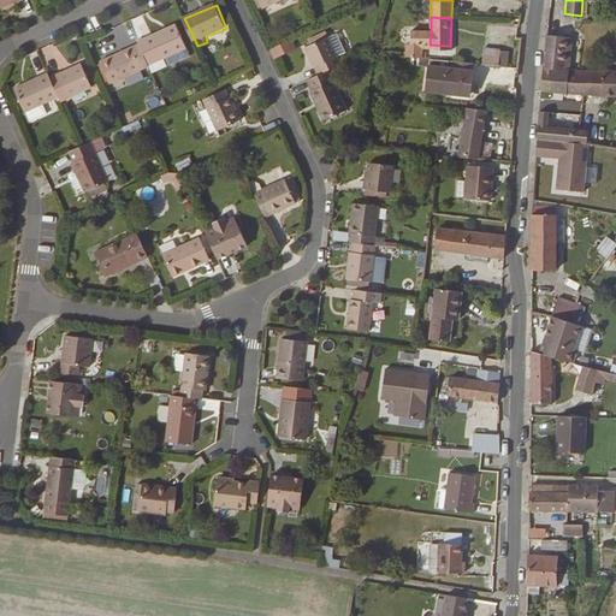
[(150,65),(158,61),(190,48),(179,24),(148,37),(140,41),(141,45),(150,65)]
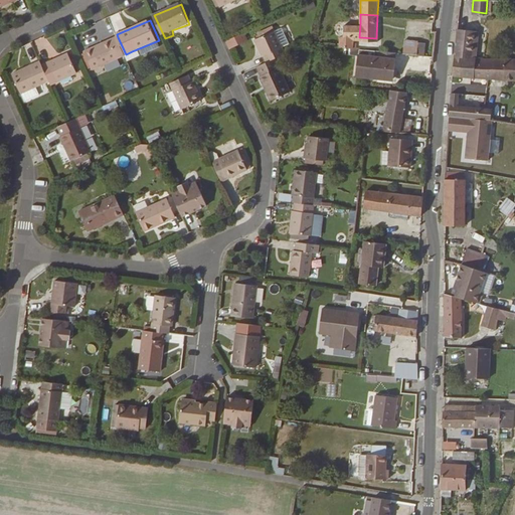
[(353,37),(359,37),(360,23),(343,22),(342,33),(353,34),(353,37)]
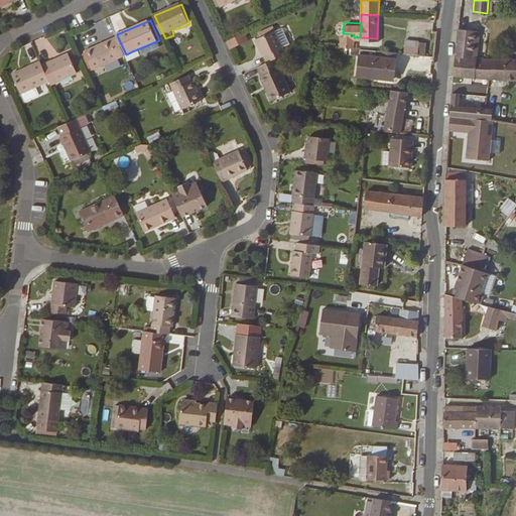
[(278,30),(285,47),(293,44),(286,27),(278,30)]
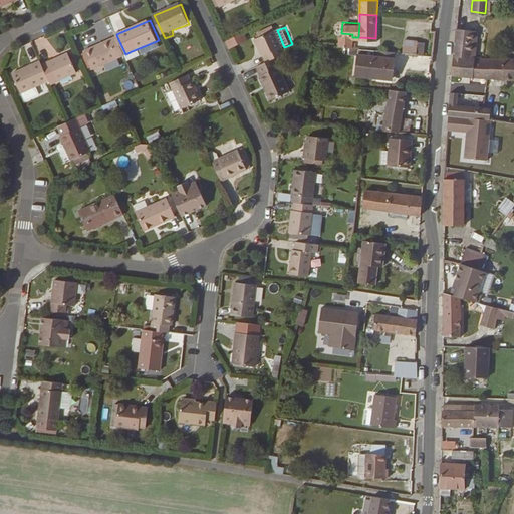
[(453,41),(449,75),(457,76),(461,76),(462,55),(474,56),(476,30),(455,28),(453,41)]
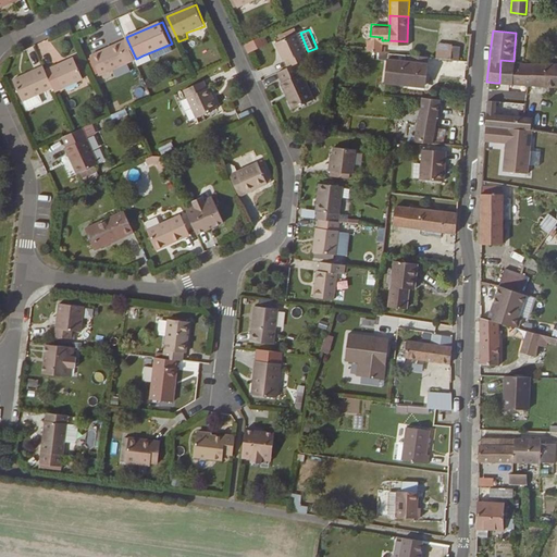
[(292,66),(301,62),(310,58),(308,51),(300,33),(277,42),(285,61),(288,60),(292,66)]
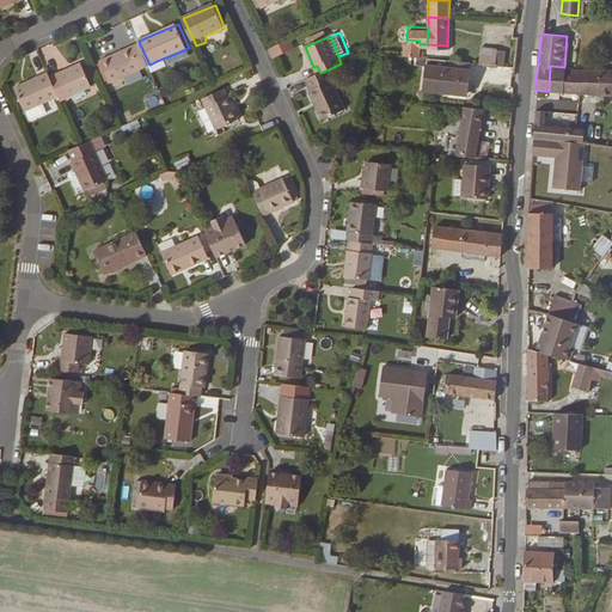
[(271,48),(275,56),(297,47),(293,38),(271,48)]
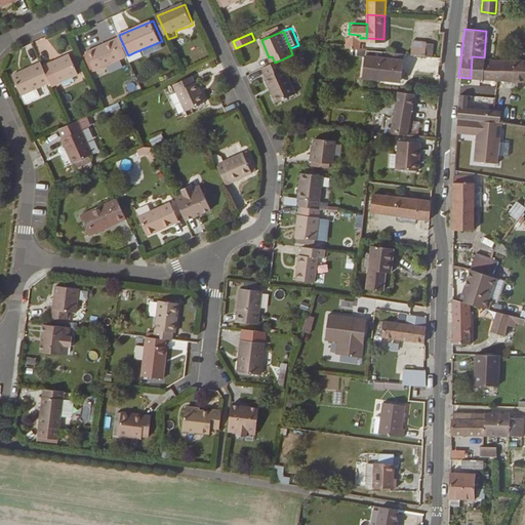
[(346,33),(346,46),(363,48),(364,42),(360,42),(360,38),(360,35),(349,34),(346,33)]
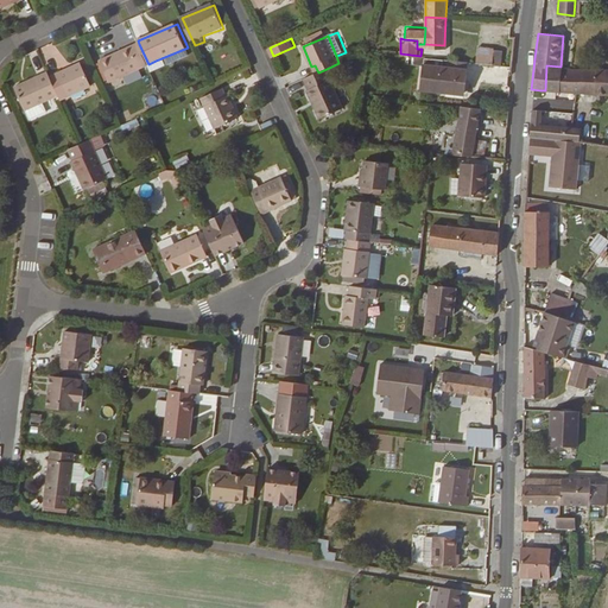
[(149,64),(139,44),(103,59),(112,81),(150,65),(149,64)]
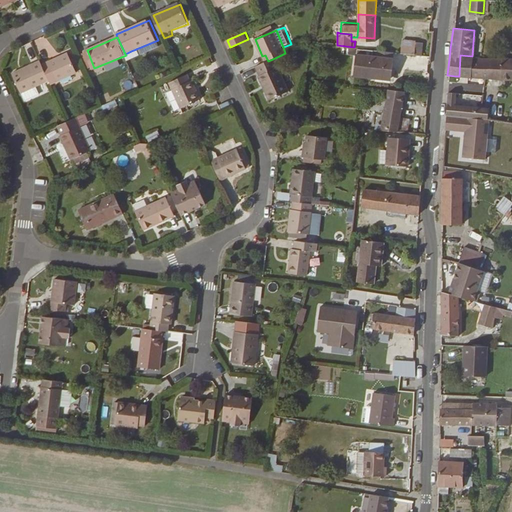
[(402,40),(400,53),(413,54),(415,43),(415,41),(402,40)]
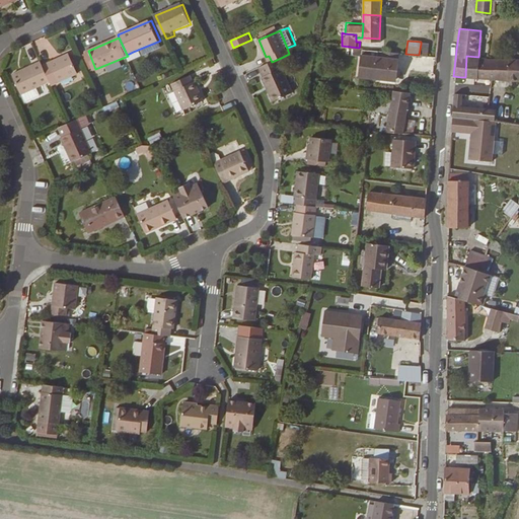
[(427,56),(429,44),(421,44),(419,55),(427,56)]
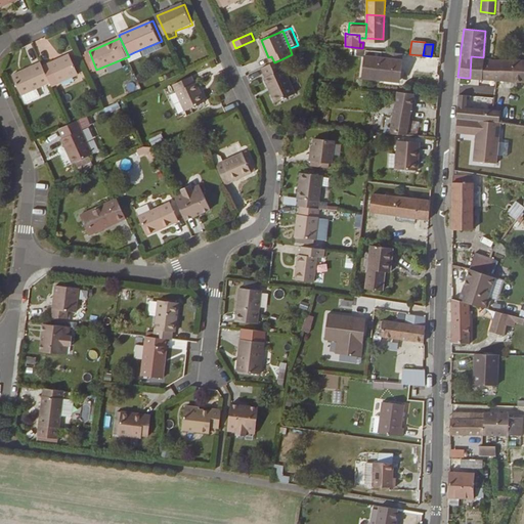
[(402,53),(386,51),(385,58),(364,55),(361,78),(377,80),(378,77),(399,79),(402,53)]
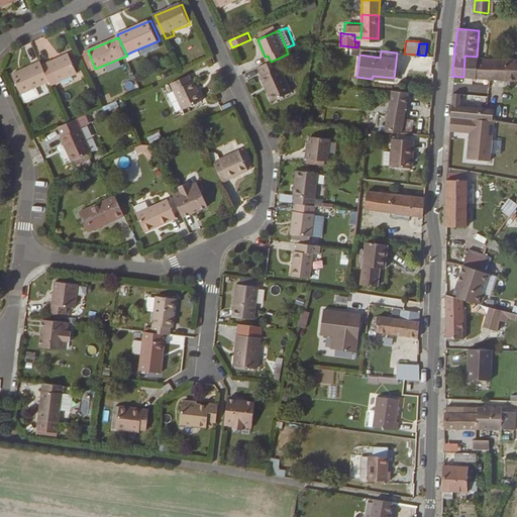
[(70,52),(43,63),(50,79),(53,83),(78,72),(70,52)]
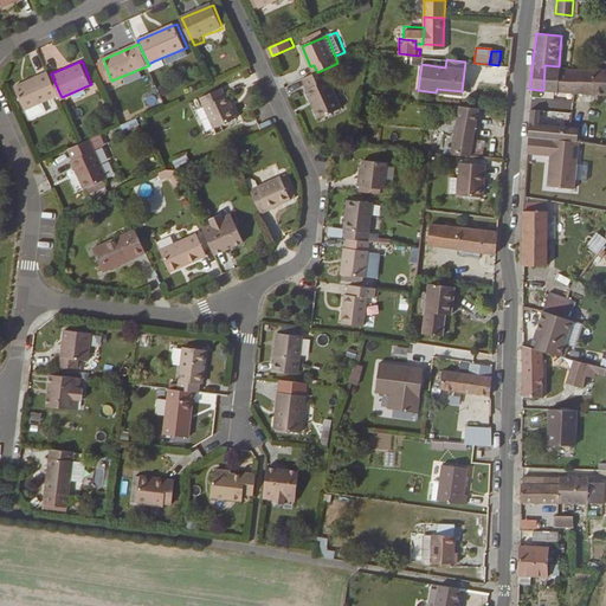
[(545,65),(543,90),(571,91),(577,91),(579,69),(559,66),(545,65)]
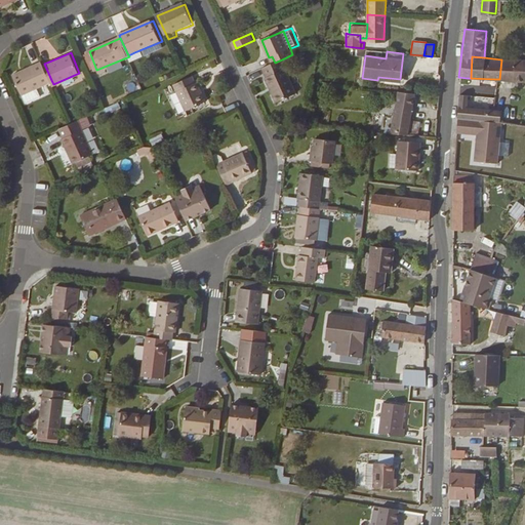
[(275,63),(266,67),(270,77),(269,78),(279,101),(298,92),(284,58),(275,63)]
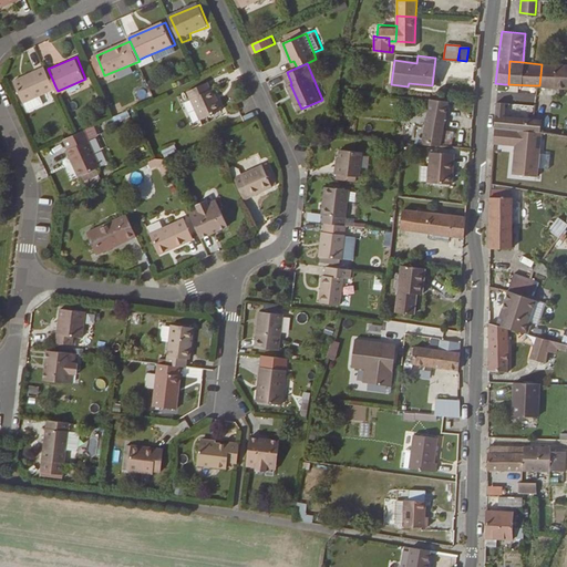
[(48,69),(45,64),(14,78),(23,100),(55,86),(48,69)]
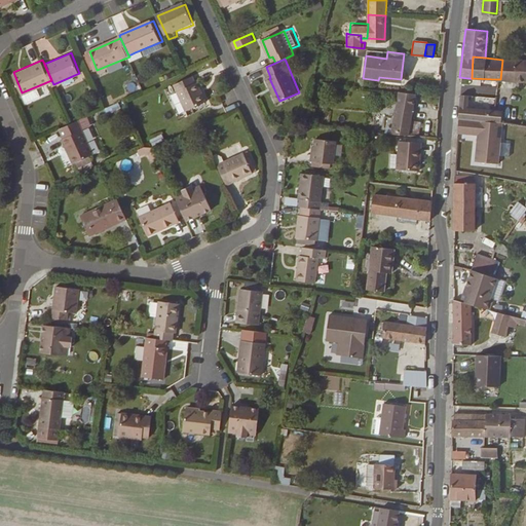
[(525,61),(519,61),(502,60),(500,79),(525,80),(525,61)]
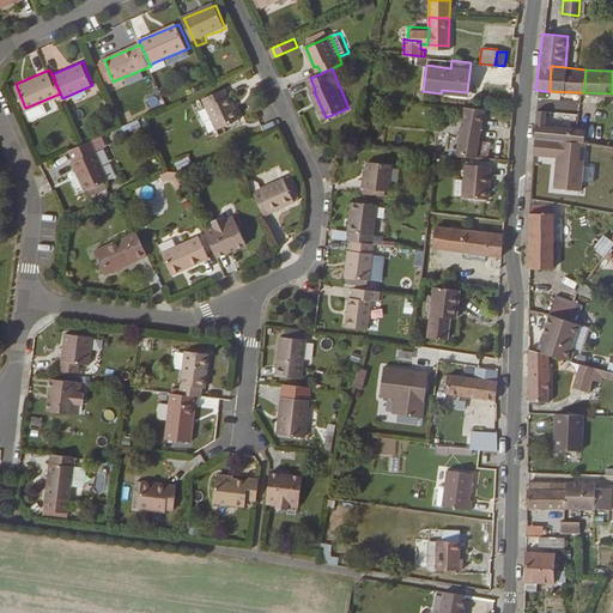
[(220,92),(196,102),(211,132),(234,121),(220,92)]
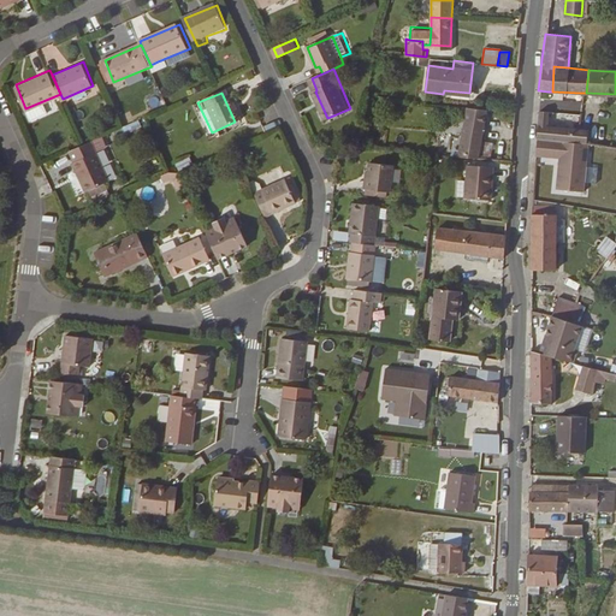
[(487,110),(467,108),(457,157),(489,160),(491,146),(481,143),(487,110)]
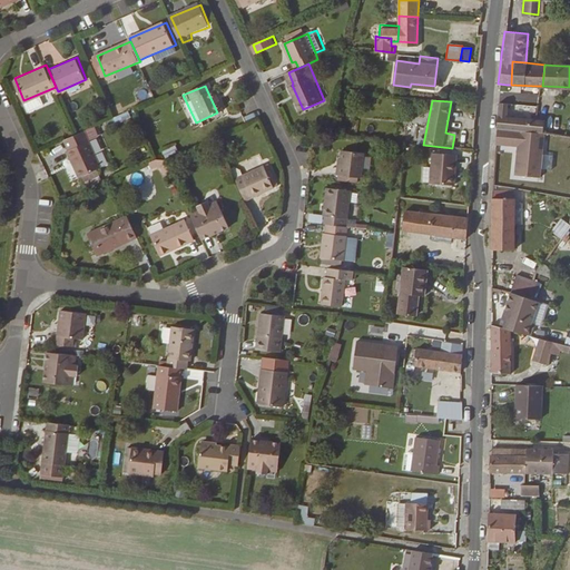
[(497,102),(493,127),(541,133),(543,133),(543,120),(536,119),(505,116),(505,102),(497,102)]
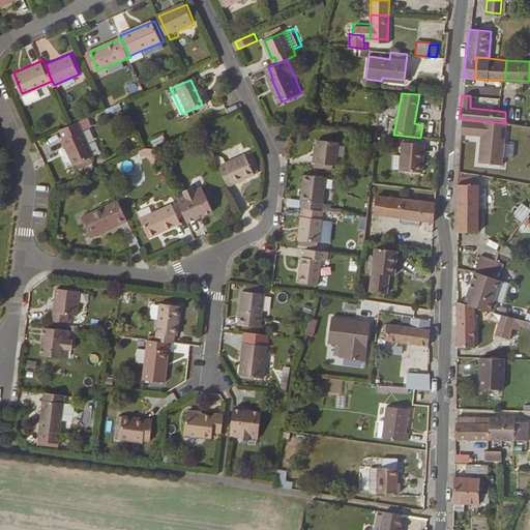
[(501,160),(503,123),(459,118),(459,133),(477,134),(476,159),(501,160)]
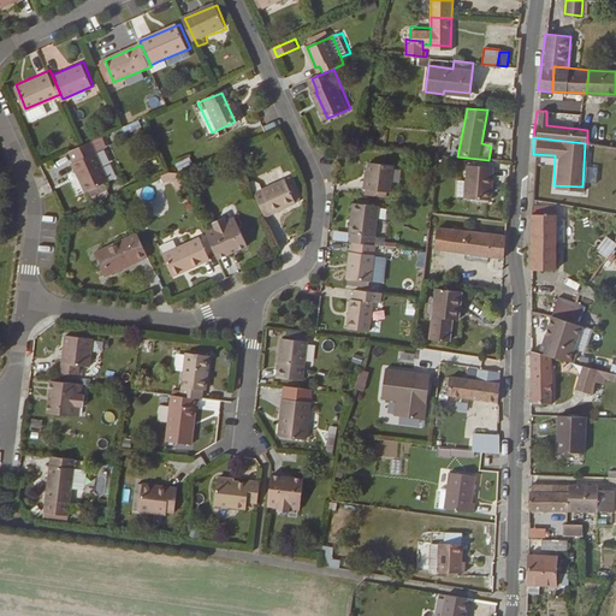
[(92,154),(69,164),(81,193),(105,183),(92,154)]
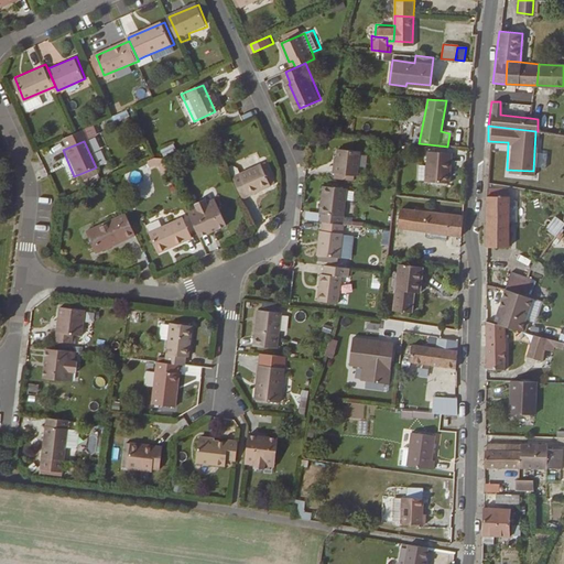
[(350,177),(355,177),(357,153),(335,150),(334,159),(333,165),(332,165),(331,175),(332,175),(350,177)]
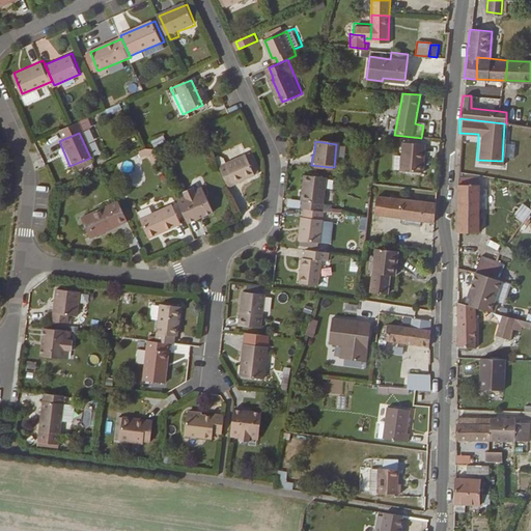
[(397,170),(420,172),(422,144),(400,142),(397,170)]
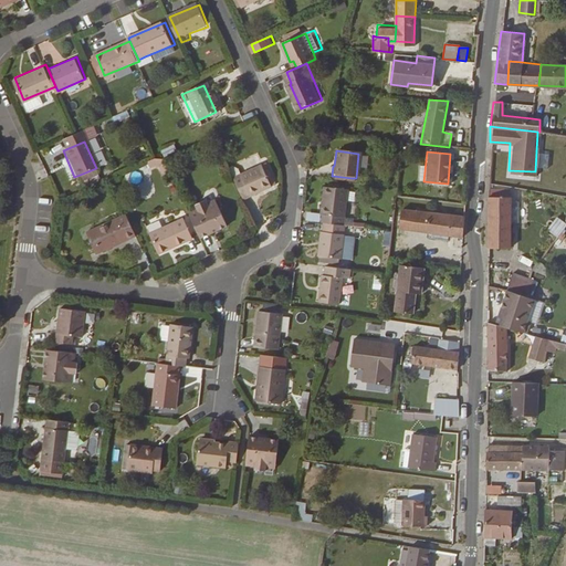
[(262,166),(271,188),(275,186),(265,165),(262,166)]
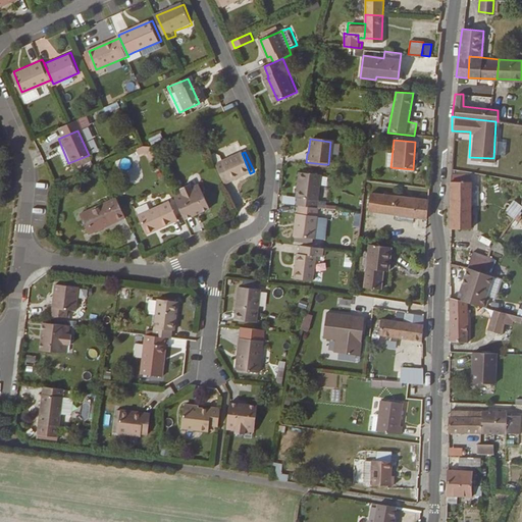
[(242,153),(214,164),(223,185),(250,173),(242,153)]
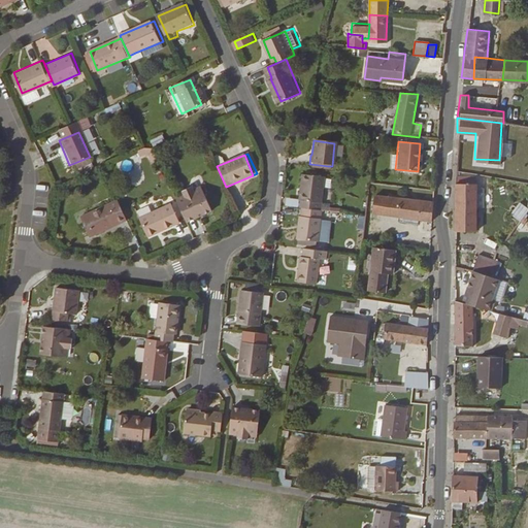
[(300,203),(299,208),(300,209),(319,210),(323,178),(301,175),(297,202),(300,203)]
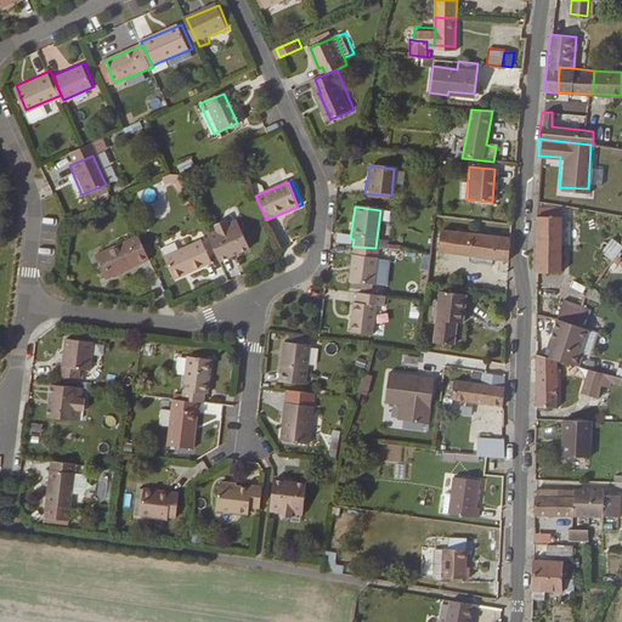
[(560,208),(559,214),(571,220),(571,208),(560,208)]
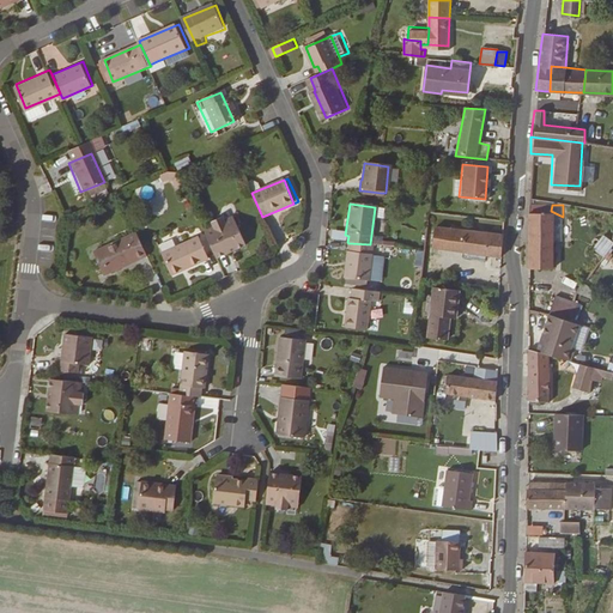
[(539,210),(527,210),(527,268),(552,266),(551,240),(551,211),(550,211),(539,210)]
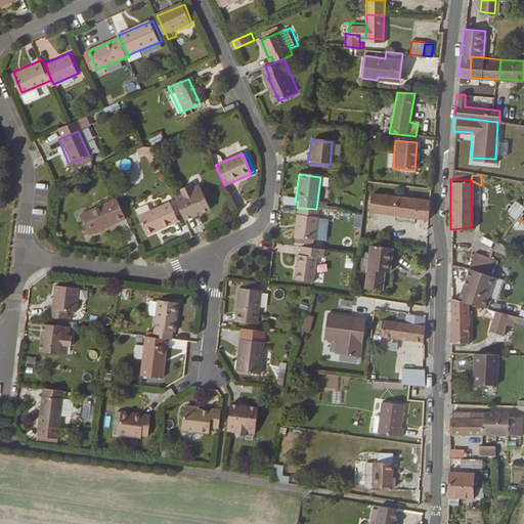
[(471,180),(471,205),(480,205),(481,185),(471,180)]
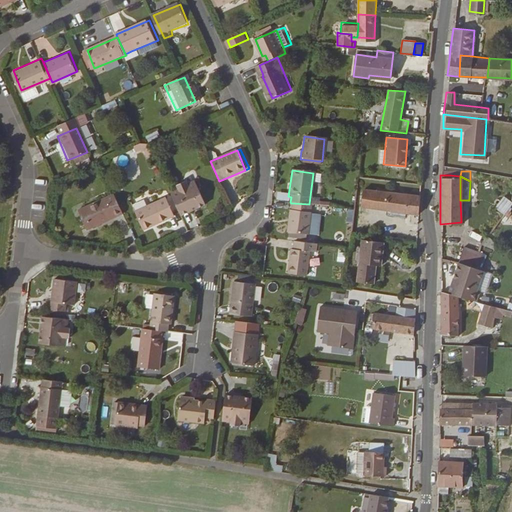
[(179,193),(170,197),(179,217),(205,205),(196,185),(187,189),(184,183),(176,186),(179,193)]
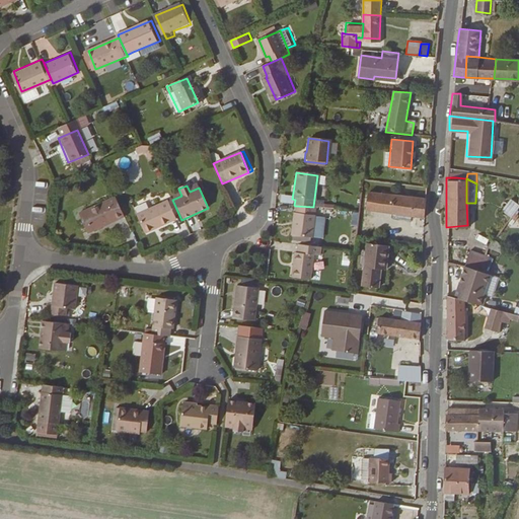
[(426,198),(363,188),(360,213),(384,213),(424,218),(426,198)]
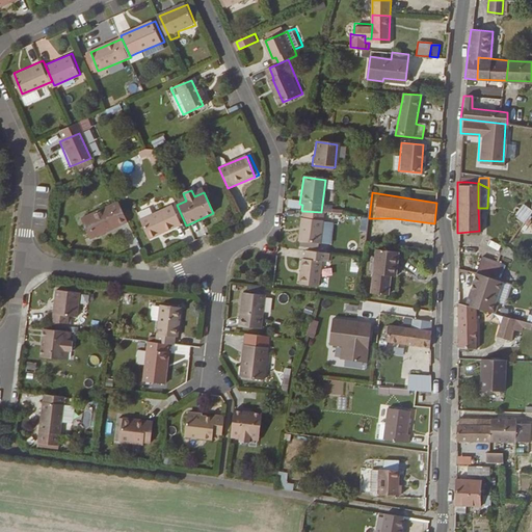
[(88,220),(81,223),(85,232),(92,229),(95,235),(105,231),(104,228),(125,218),(116,201),(85,213),(88,220)]
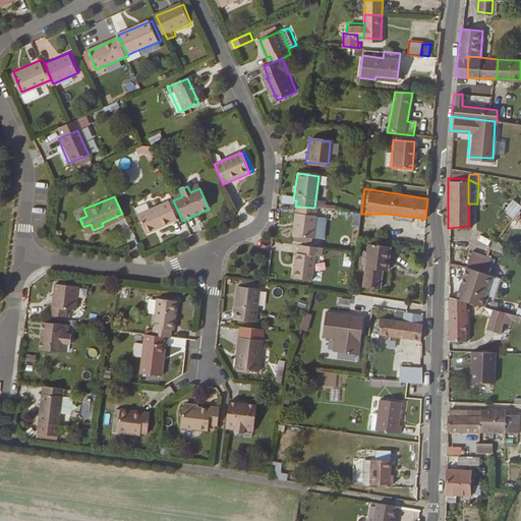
[(515,217),(520,207),(520,206),(511,199),(504,210),(515,217)]
